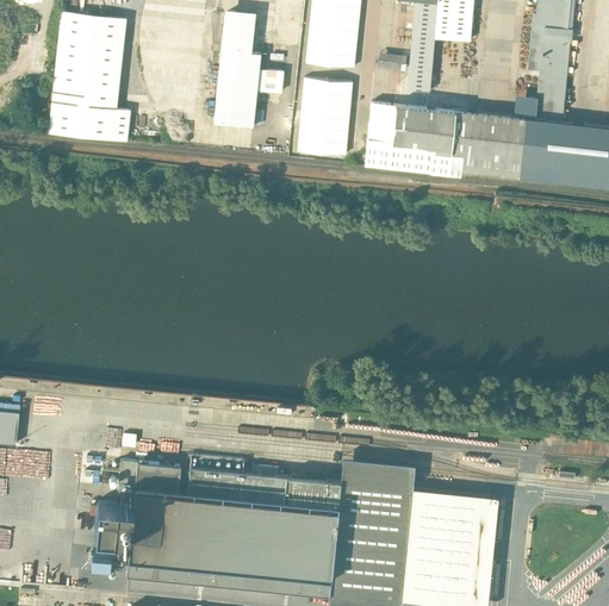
[(355,68),(360,0),(310,0),(305,63),(355,68)]
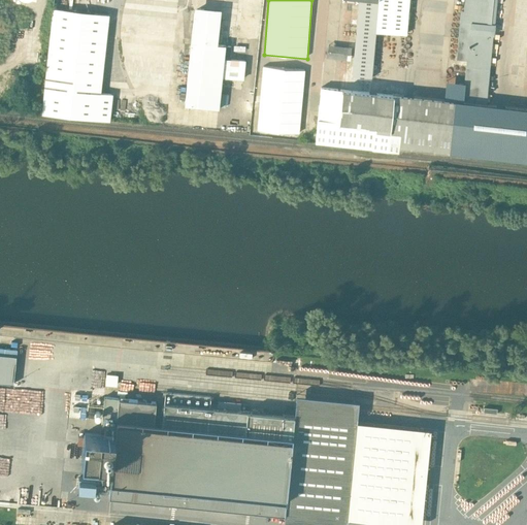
[(409,0),(379,0),(379,3),(375,35),(406,37),(409,0)]
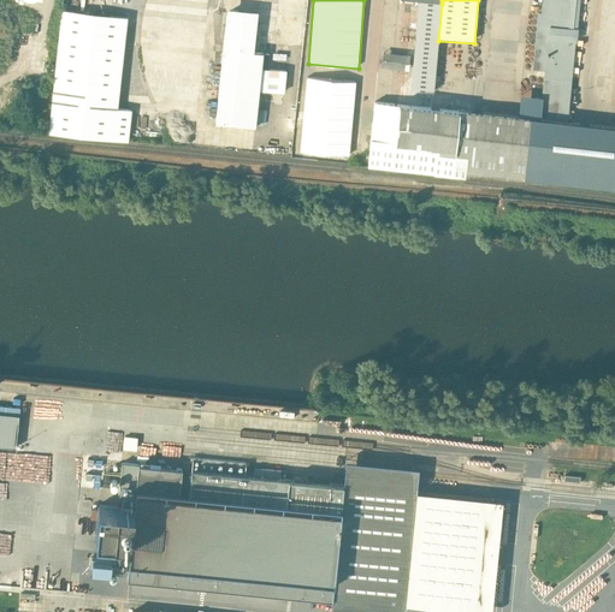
[(580,0),(544,0),(543,17),(540,17),(534,73),(547,75),(542,122),(569,125),(580,0)]
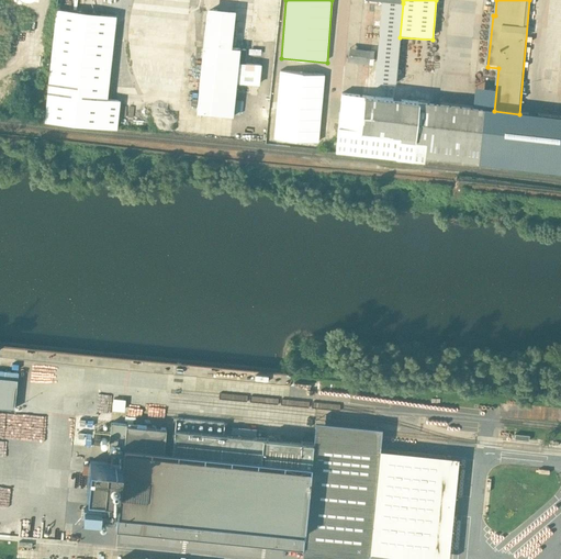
[(403,3),(384,2),(374,99),(394,101),(400,37),(403,3)]
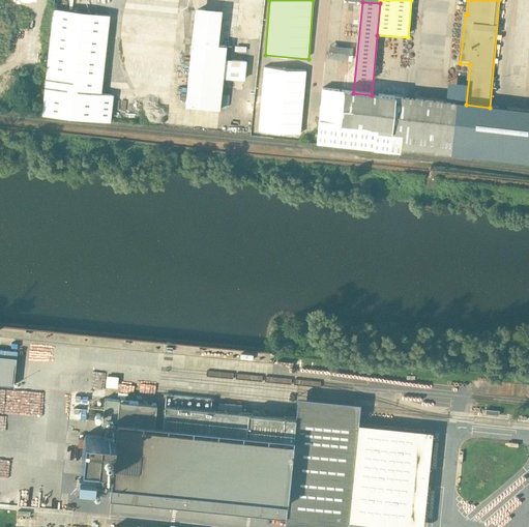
[(223,12),(197,9),(186,107),(219,111),(224,80),(225,61),(227,48),(218,48),(223,12)]
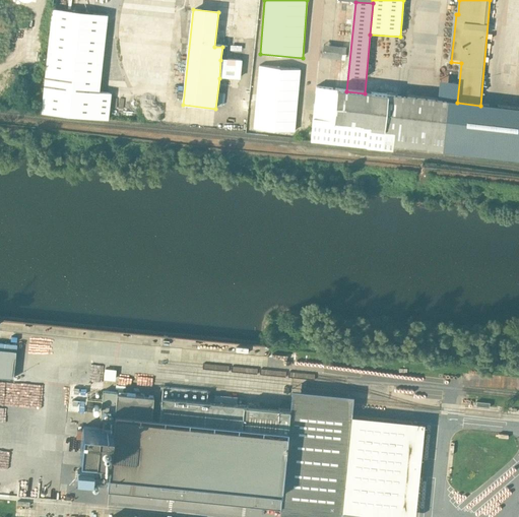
[(108,17),(53,11),(42,113),(96,118),(108,17)]
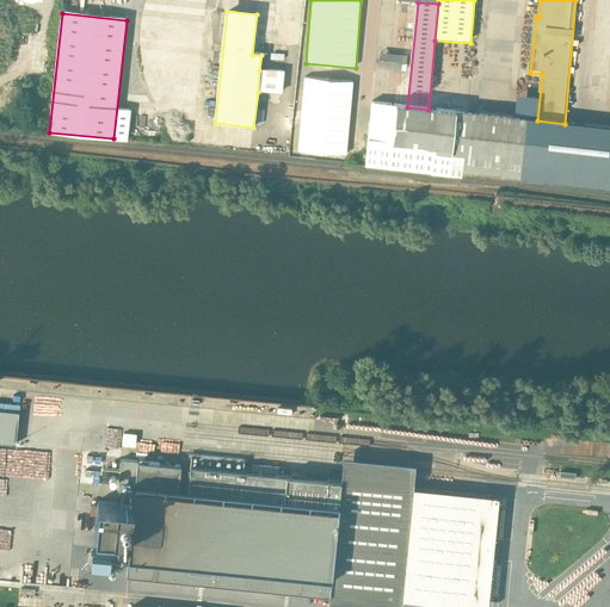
[(406,70),(406,55),(379,54),(379,69),(406,70)]
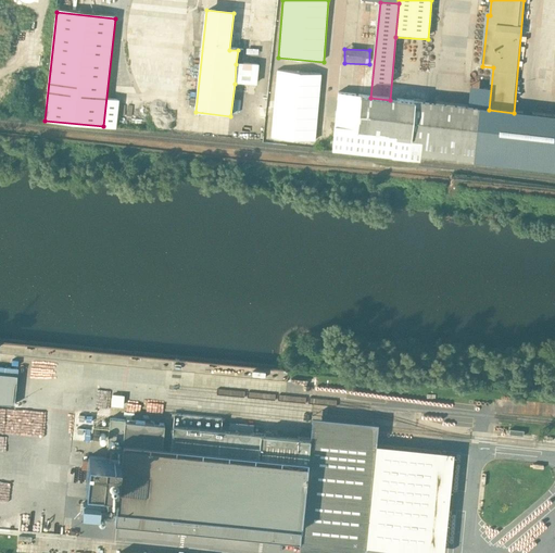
[(308,73),(320,73),(320,62),(308,62),(308,73)]
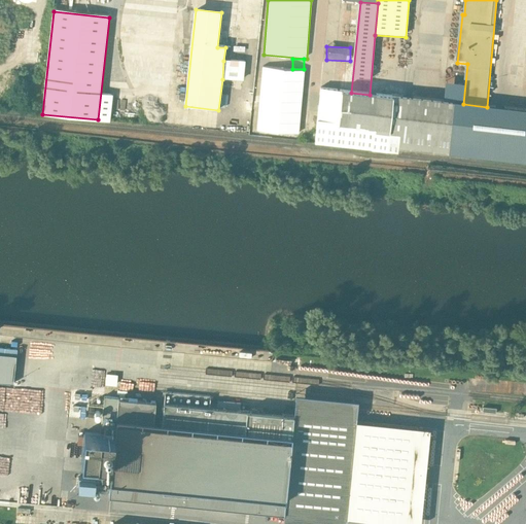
[(223,61),(222,79),(244,81),(246,63),(223,61)]
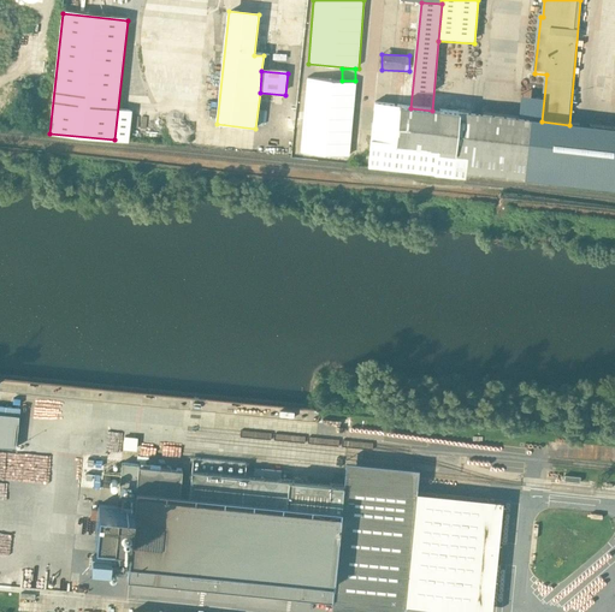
[(305,78),(300,152),(349,155),(355,82),(305,78)]
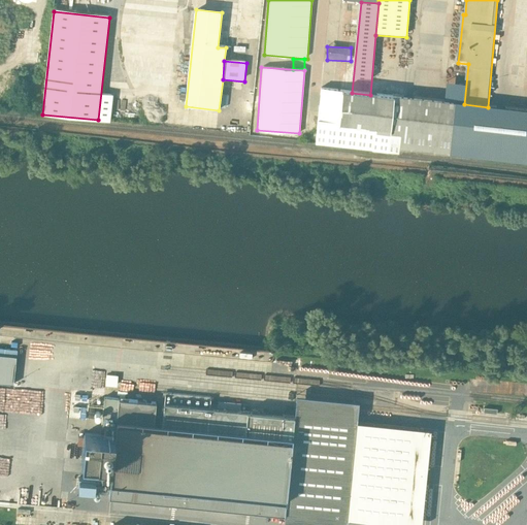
[(370,95),(352,93),(335,92),(335,97),(322,96),(319,126),(317,126),(316,132),(358,140),(360,130),(400,136),(398,149),(483,157),(488,107),(464,104),(370,95)]
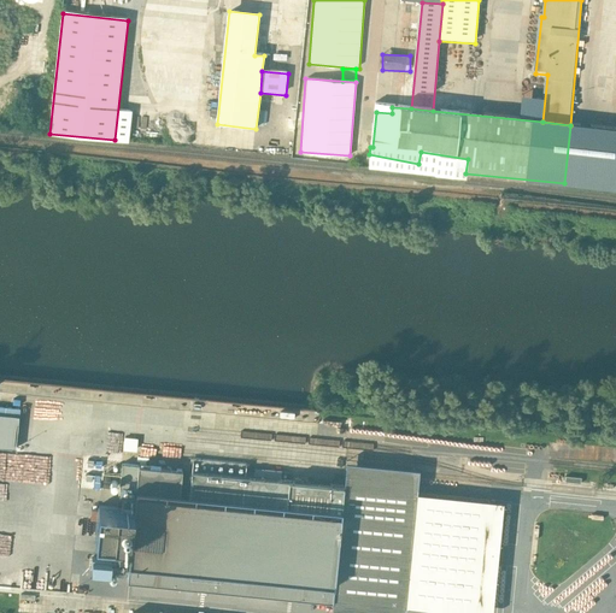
[(615,129),(570,125),(564,183),(615,189),(615,129)]
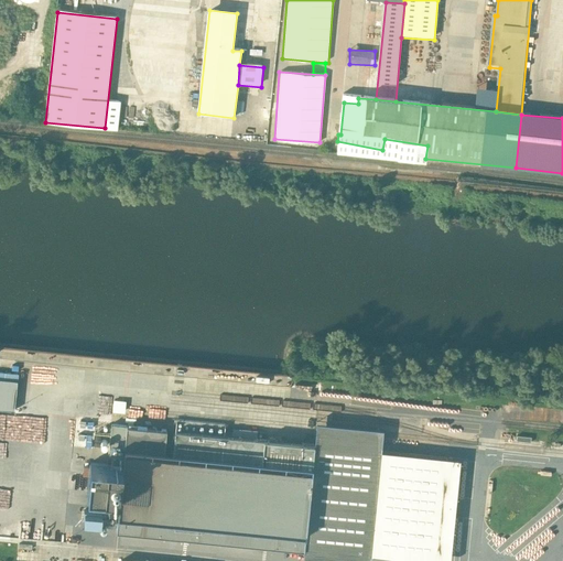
[(19,383),(0,380),(0,411),(15,413),(19,383)]
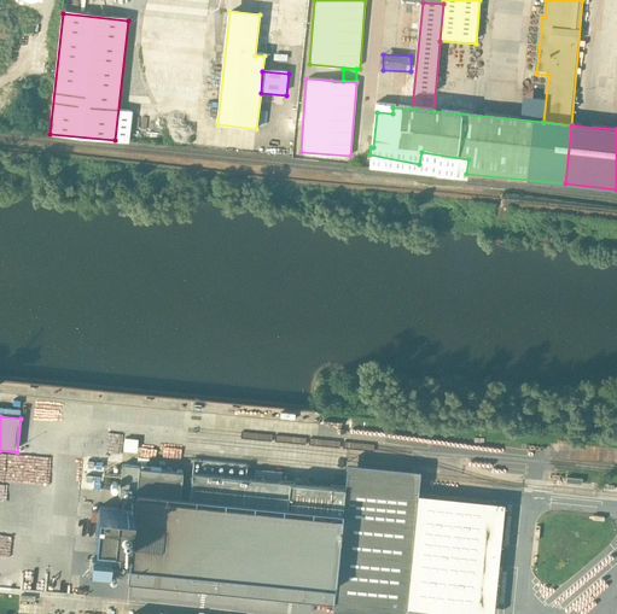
[(195,461),(193,474),(246,479),(248,467),(195,461)]
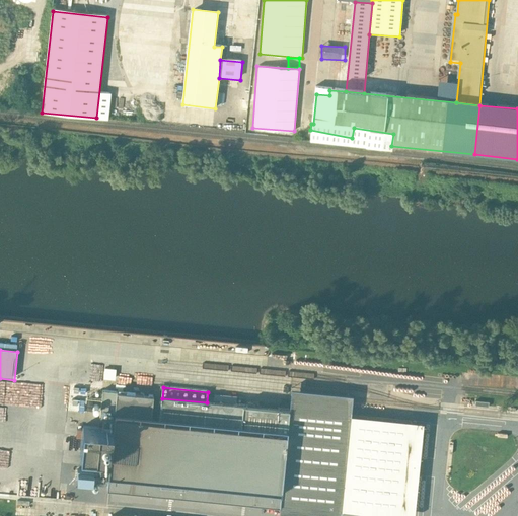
[(103,392),(88,390),(86,415),(101,417),(101,419),(115,420),(114,431),(100,429),(84,428),(81,455),(97,456),(111,458),(109,475),(108,491),(281,508),(280,515),(342,515),(342,514),(356,515),(414,515),(424,425),(352,418),(354,397),(292,391),(290,412),(207,402),(162,398),(159,424),(151,423),(154,397),(103,392)]
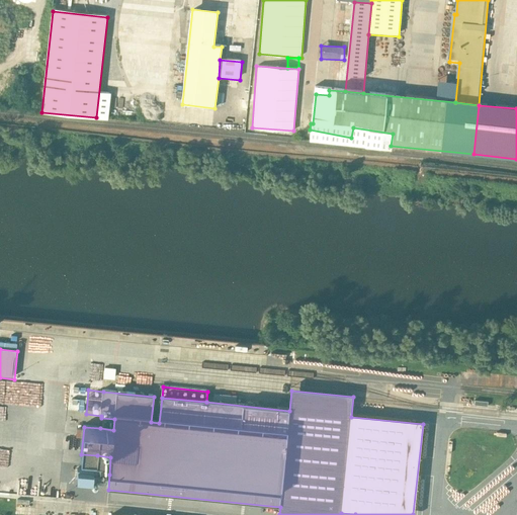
[(94,471),(78,470),(77,478),(93,480),(93,481),(99,482),(100,471),(94,470),(94,471)]
